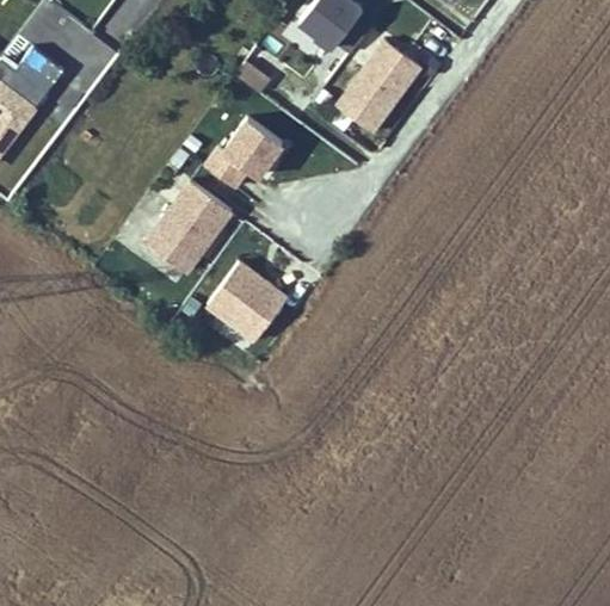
[(340,56),(374,12),(357,0),(303,0),(264,53),(303,82),(330,48),(340,56)]
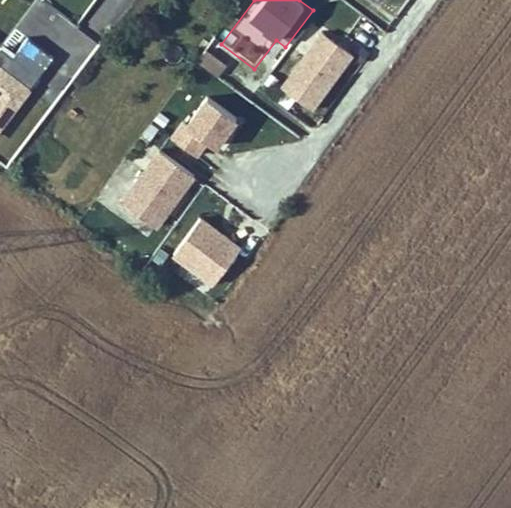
[(277,87),(311,113),(355,57),(321,31),(277,87)]
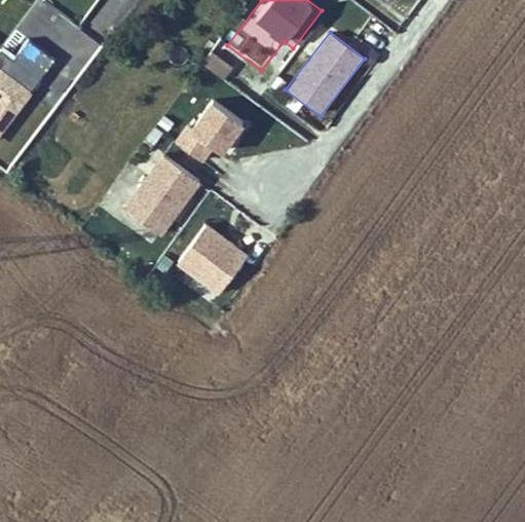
[(0,133),(54,62),(26,39),(13,57),(0,46),(0,133)]
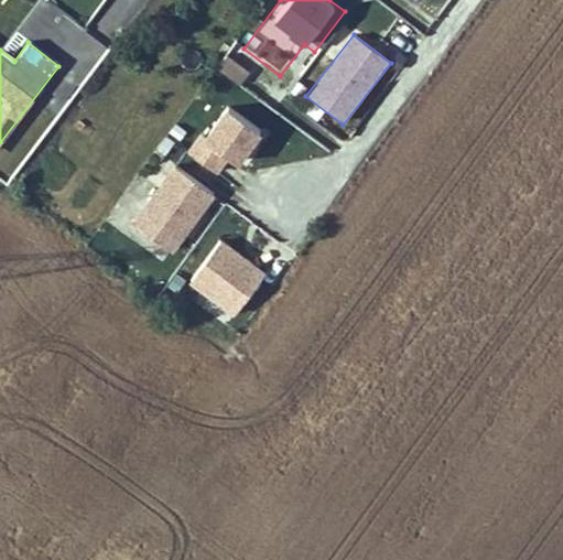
[(239,87),(250,72),(227,55),(216,71),(239,87)]
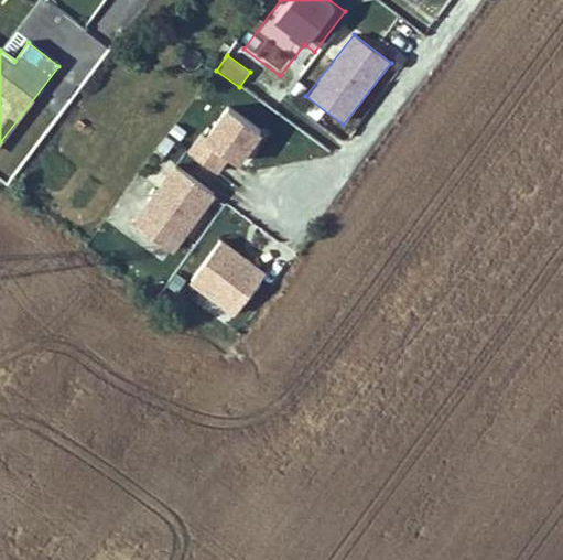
[(186,154),(223,181),(260,128),(224,103),(186,154)]
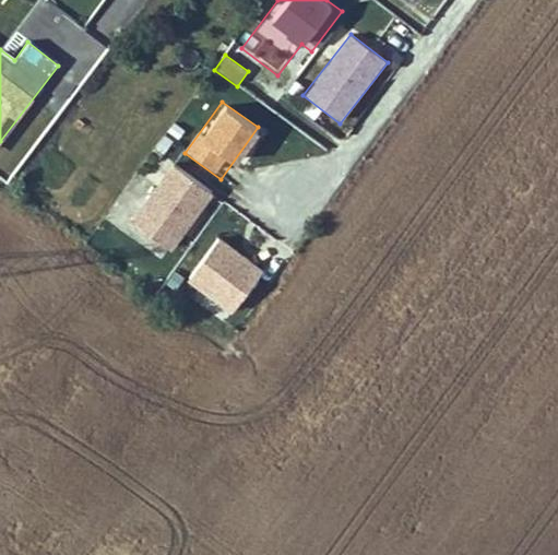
[(128,214),(119,208),(107,221),(157,263),(214,199),(173,163),(128,214)]
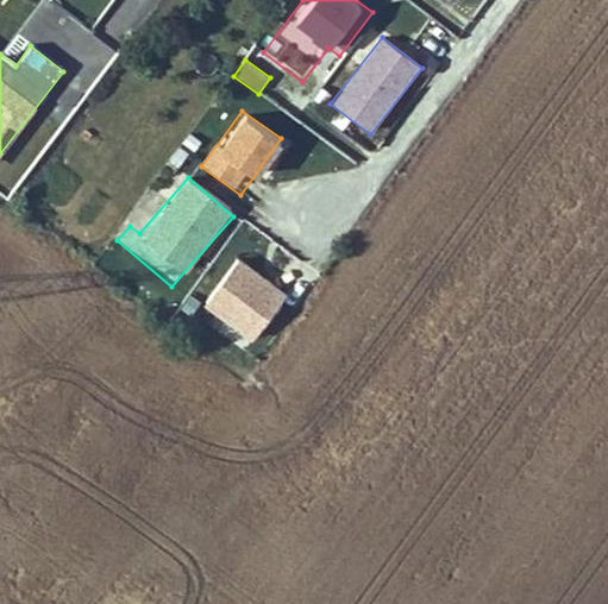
[(246,348),(287,295),(238,258),(198,313),(246,348)]
